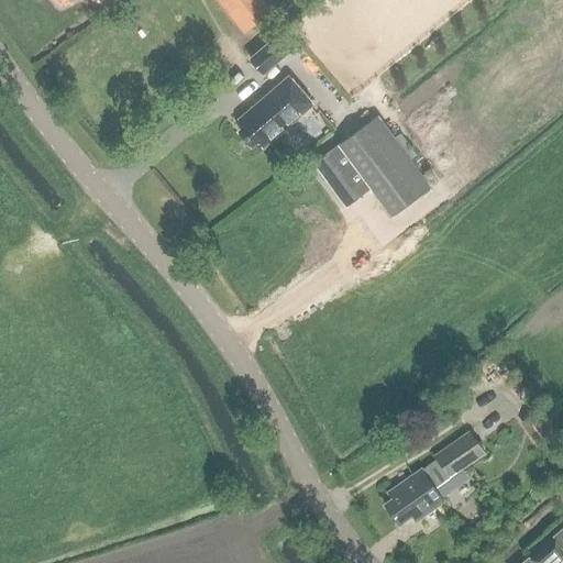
[(261,0),(217,0),(244,34),(272,13),(261,0)]
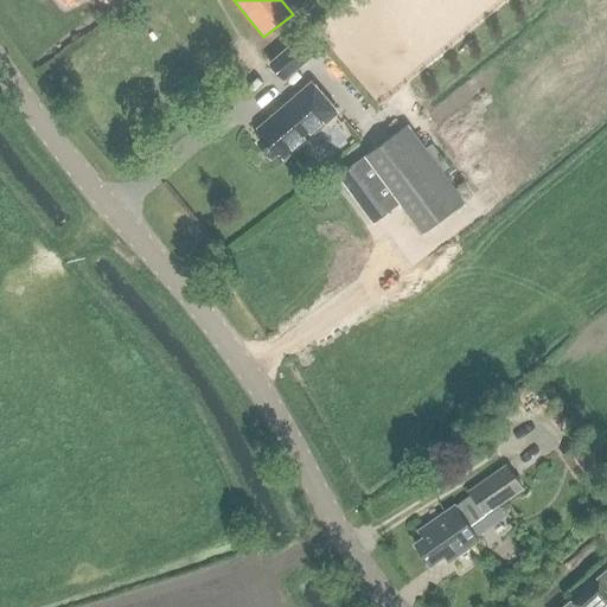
[(304,36),(269,64),(285,82),(318,53),(304,36)]
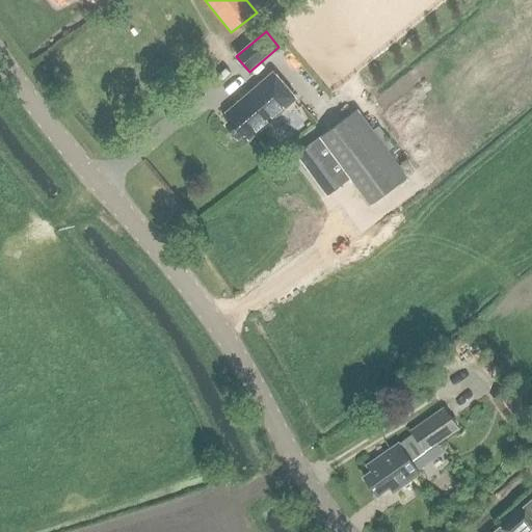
[(245,131),(249,136),(294,101),(273,76),(230,111),(234,117),(229,122),(240,135),(245,131)]
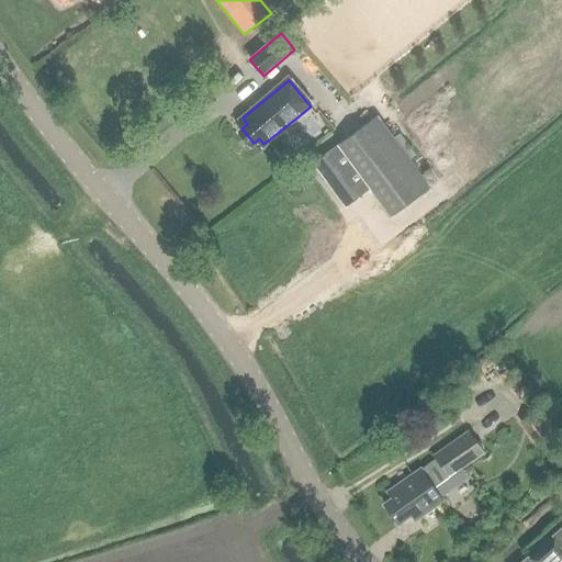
[(378,115),(310,167),(341,209),(372,186),(395,216),(433,188),(378,115)]
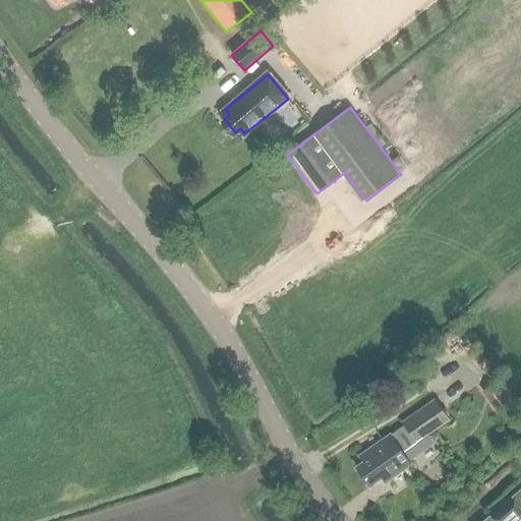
[(402,403),(426,388),(416,372),(393,388),(402,403)]
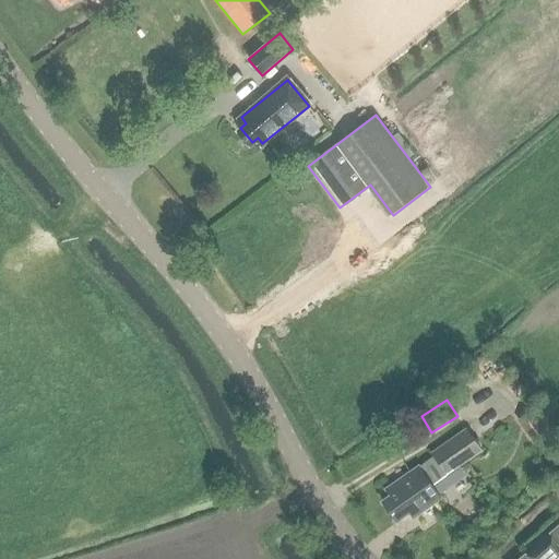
[(440,498),(431,486),(482,451),(466,429),(430,454),(432,458),(418,468),(418,467),(385,490),(390,497),(382,502),(395,521),(408,512),(413,518),(440,498)]
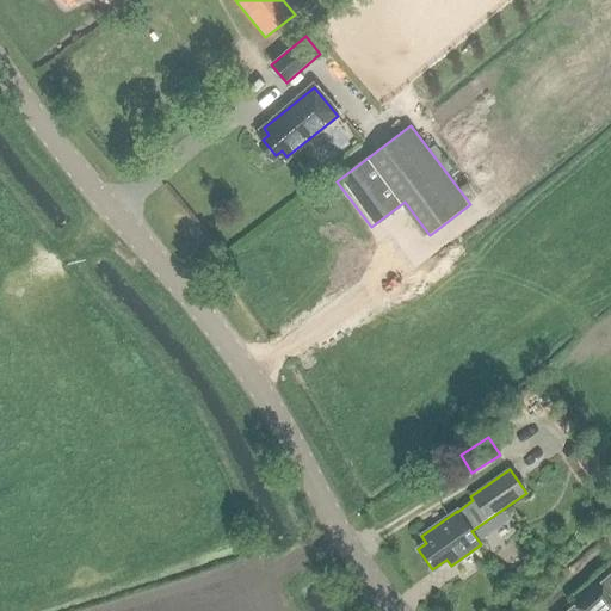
[(610,610),(610,591),(602,580),(573,605),(578,610),(610,610)]
